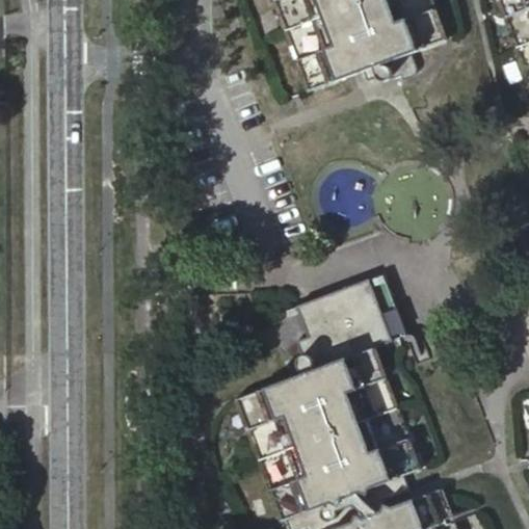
[(278,0),(311,86),(370,64),(378,60),(414,48),(450,33),(437,0),(278,0)]
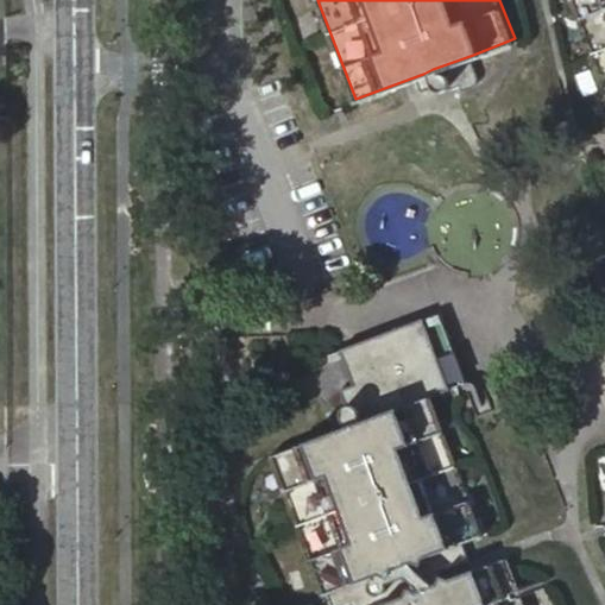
[(578,0),(604,73),(604,0),(578,0)]
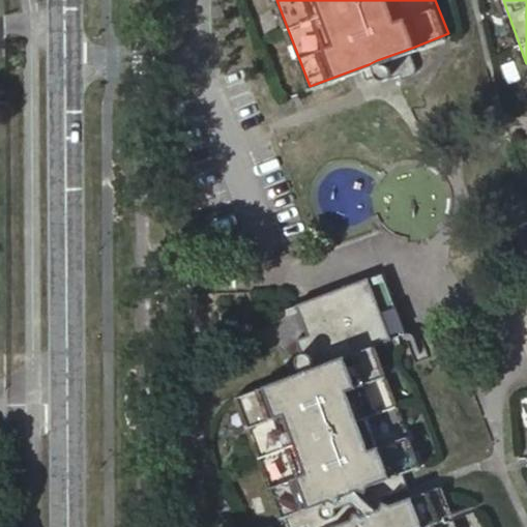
[(417,62),(412,48),(377,60),(380,71),(382,74),(384,75),(386,76),(388,76),(390,75),(392,74),(404,69),(406,76),(414,72),(416,71),(417,69),(418,68),(418,65),(417,62)]
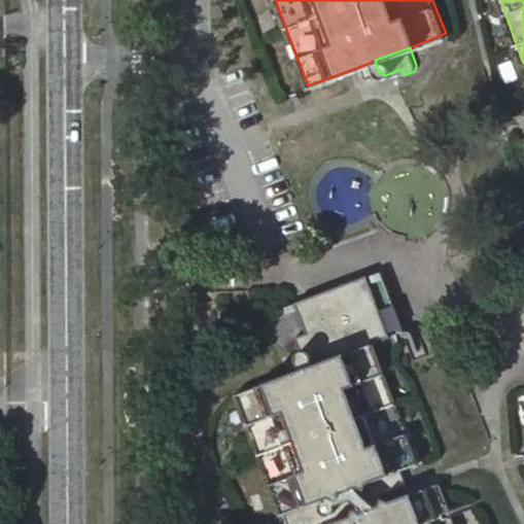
[(378,71),(375,60),(367,64),(371,74),(378,71)]
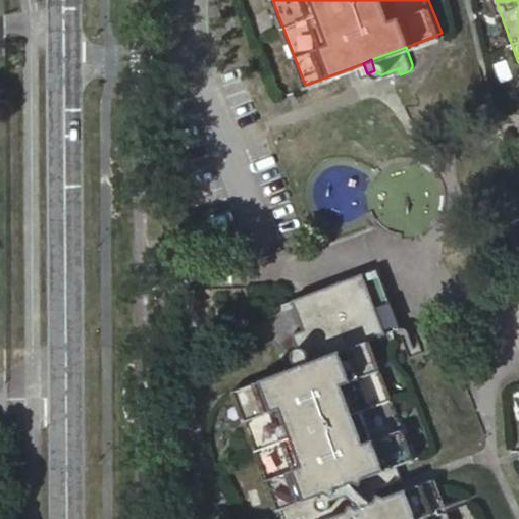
[(291,359),(295,367),(367,340),(398,328),(374,267),(291,300),(302,329),(294,332),(300,347),(294,349),(292,350),(291,353),(290,355),(290,356),(291,359)]
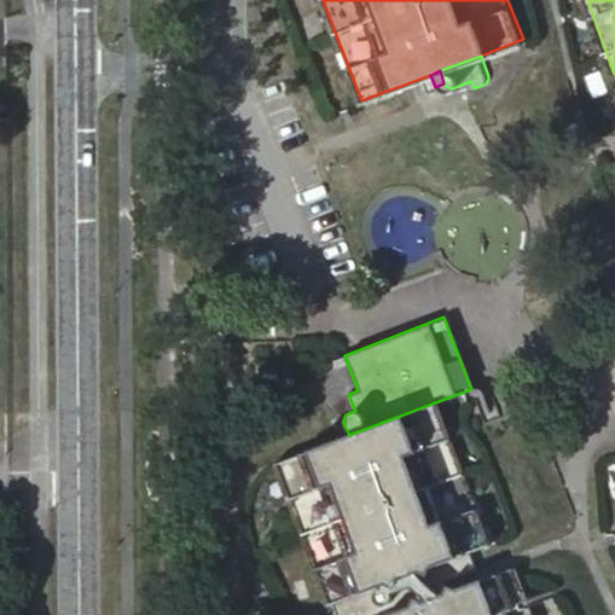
[(341,396),(348,413),(355,411),(348,394),(341,396)]
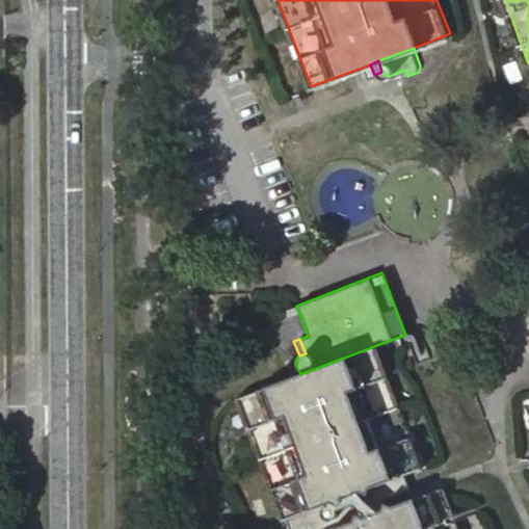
[(374,346),(300,374),(293,376),(233,399),(283,520),(286,519),(314,507),(371,485),(403,473),(421,466),(374,346)]
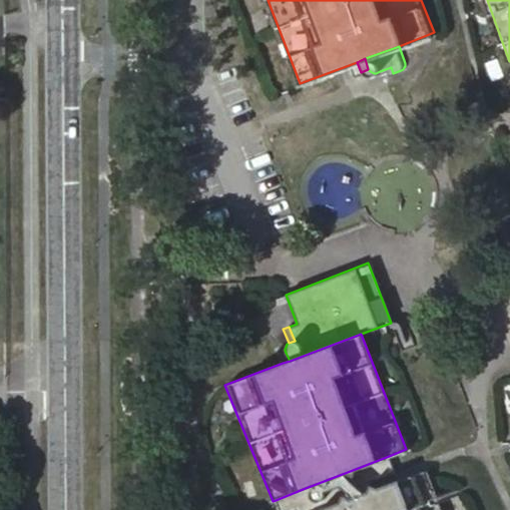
[(280,355),(283,363),(290,361),(286,353),(280,355)]
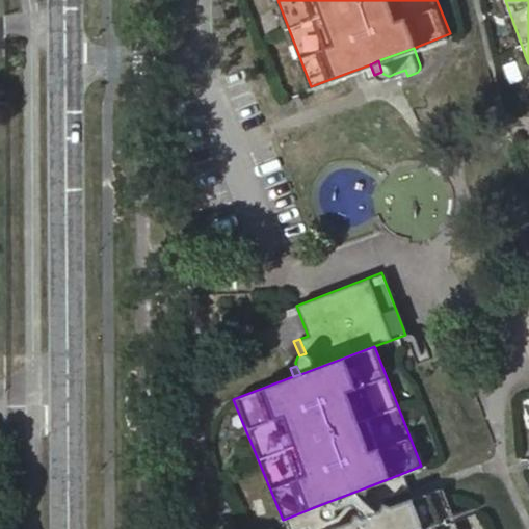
[(410,490),(403,473),(371,485),(378,501),(410,490)]
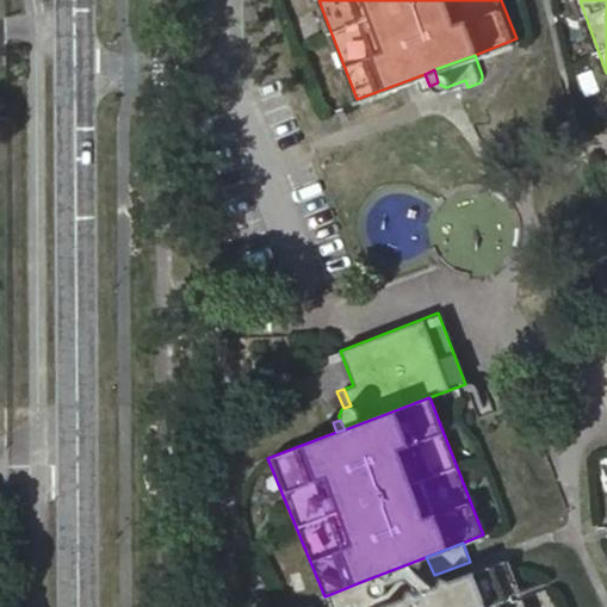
[(384,606),(525,606),(507,559),(384,606)]
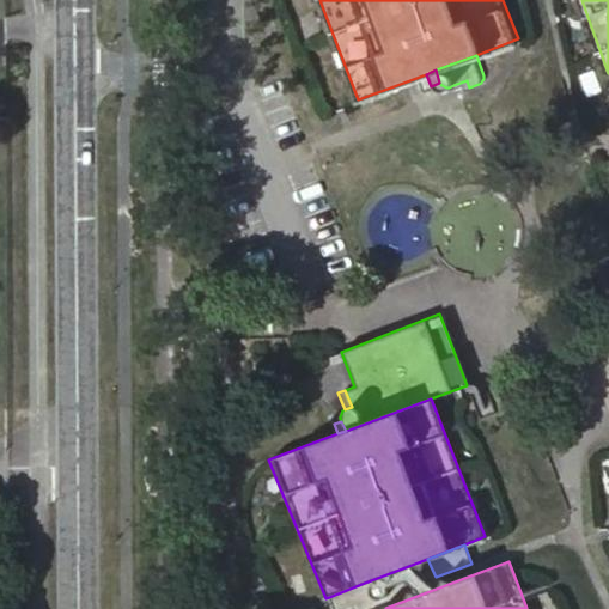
[(367,600),(361,584),(329,597),(330,604),(332,608),(353,608),(364,604),(367,602),(367,600)]
